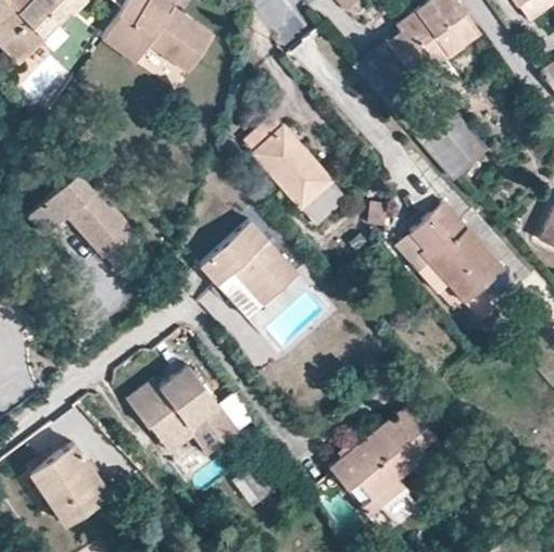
[(0,0),(0,32),(8,39),(0,46),(0,47),(17,65),(82,0),(0,0)]
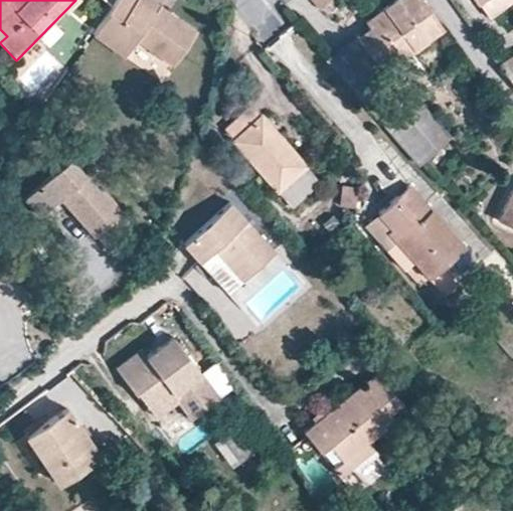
[(137,0),(120,0),(95,37),(126,59),(138,41),(173,67),(197,33),(161,7),(156,13),(138,0),(137,0)]
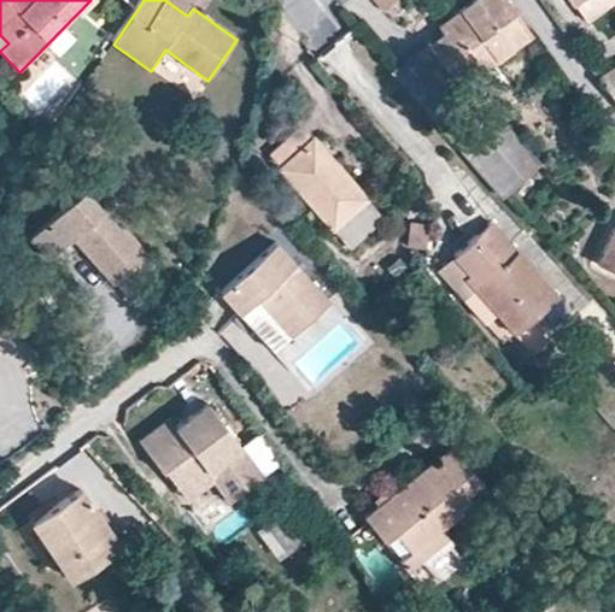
[(181,0),(165,0),(187,16),(193,9),(181,0)]
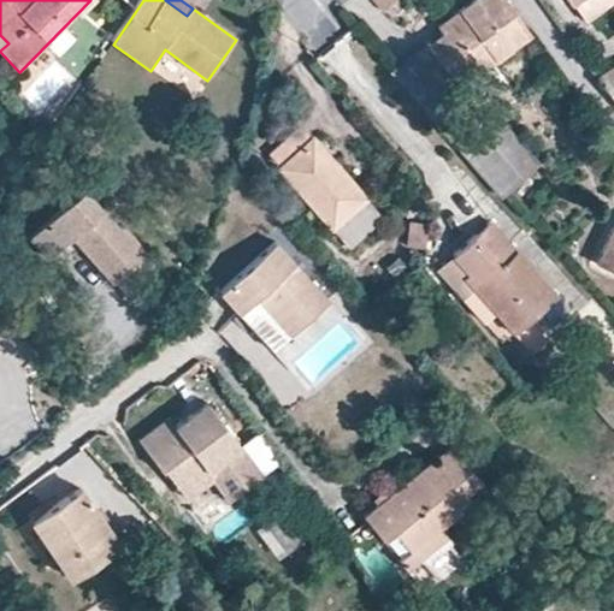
[(396,0),(373,0),(382,10),(396,0)]
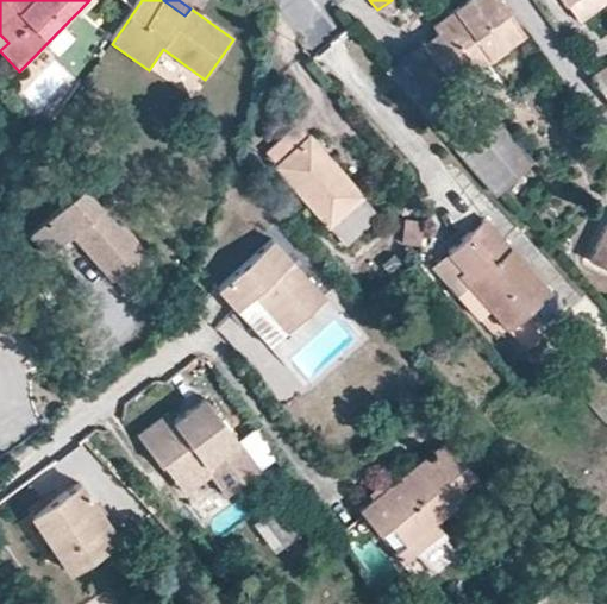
[(407,95),(498,197),(533,164),(499,125),(494,130),(479,112),(476,114),(464,109),(448,92),(525,37),(499,0),(473,0),(455,13),(460,20),(439,35),(387,73),(407,95)]
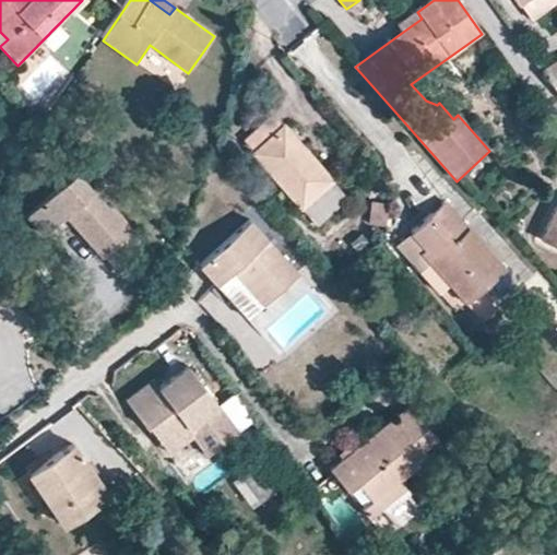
[(533,23),(556,4),(556,0),(531,0),(522,7),(533,23)]
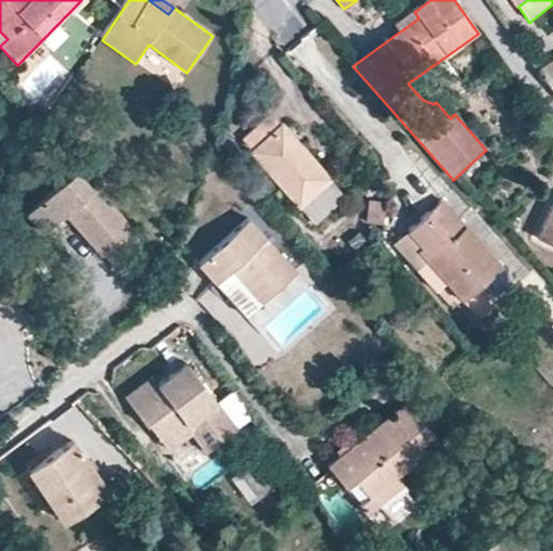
[(419,18),(414,12),(395,25),(400,31),(419,18)]
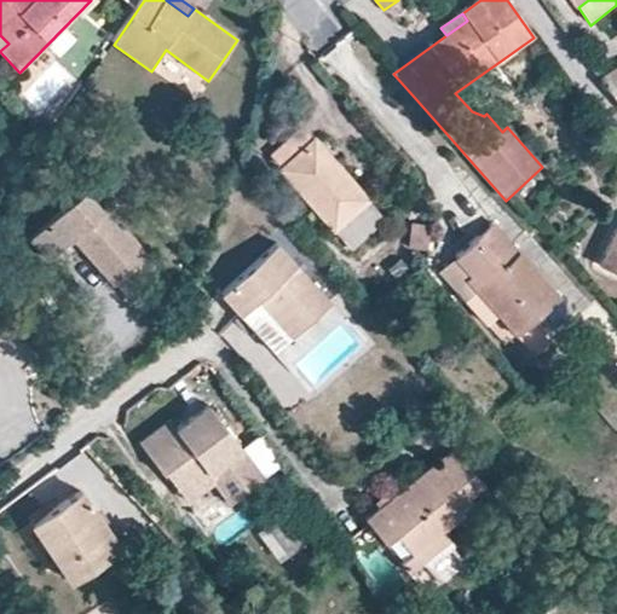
[(616,68),(599,80),(616,102),(616,68)]
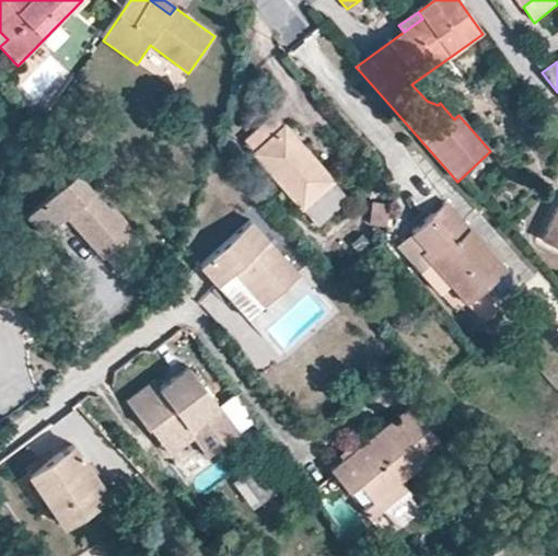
[(253,153),(303,211),(335,184),(285,126),(282,128),(272,117),(245,141),(254,152),(253,153)]
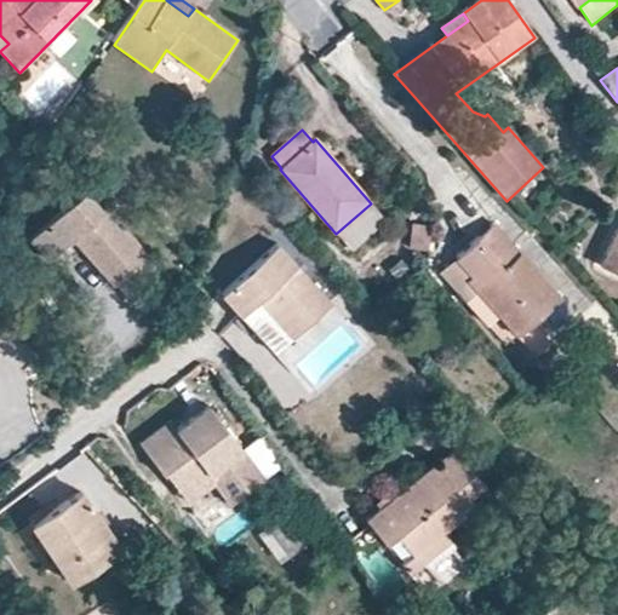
[(50,263),(72,242),(79,236),(89,246),(80,252),(114,287),(118,286),(130,299),(159,274),(146,259),(149,257),(108,212),(104,214),(78,185),(62,199),(70,206),(30,242),(50,263)]
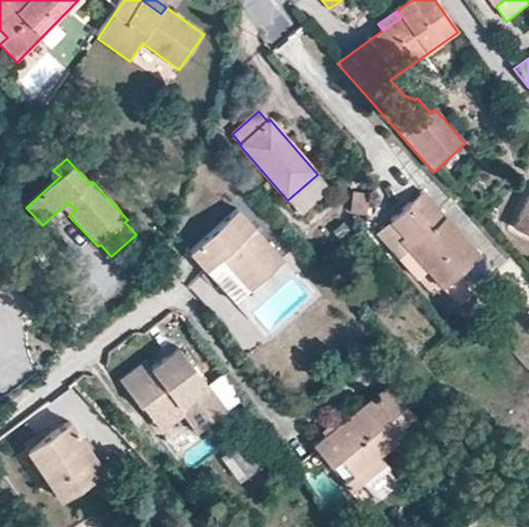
[(317,174),(287,200),(302,216),(330,190),(317,174)]
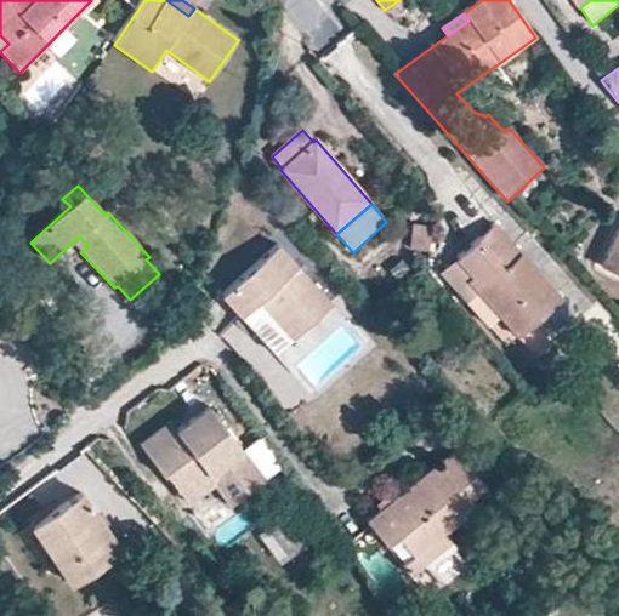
[(412,250),(429,252),(432,228),(415,224),(412,250)]
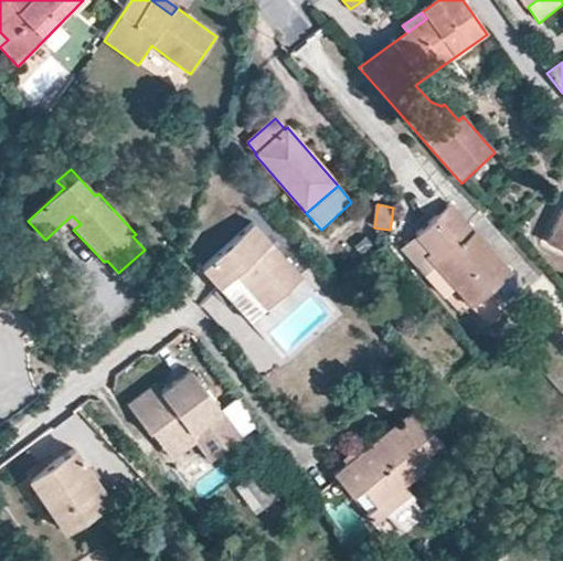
[(470,306),(485,295),(510,273),(452,204),(414,237),(428,253),(425,256),(434,266),(470,306)]
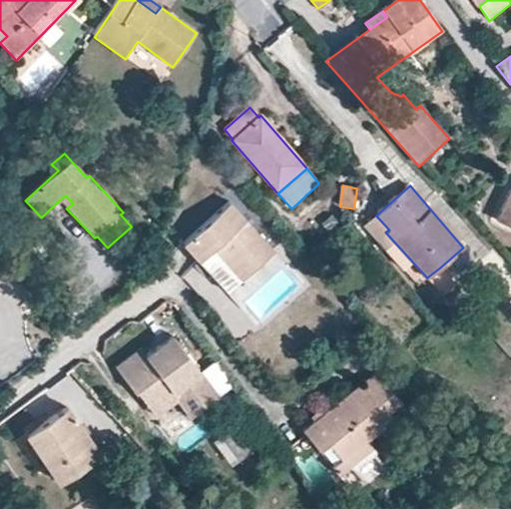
[(510,187),(509,188),(494,220),(510,227),(510,187)]
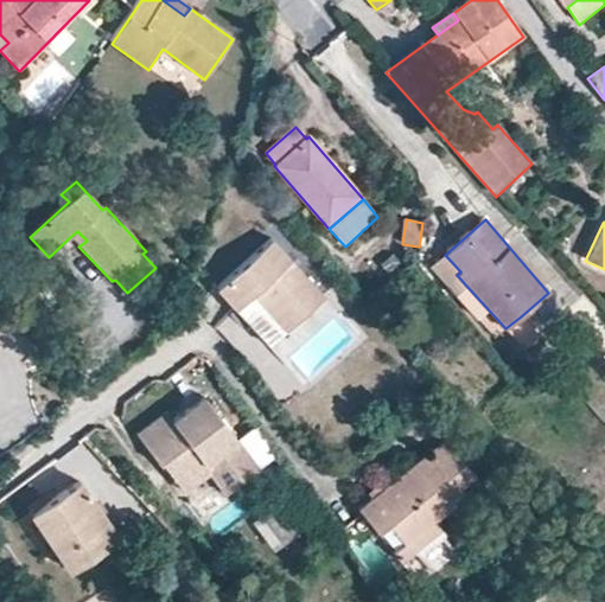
[(77,231),(70,237),(78,247),(87,241),(77,231)]
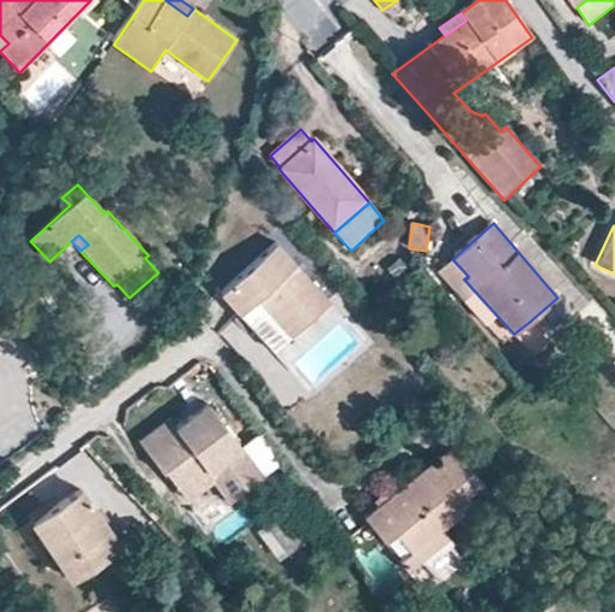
[(274,353),(331,302),(277,243),(222,294),(274,353)]
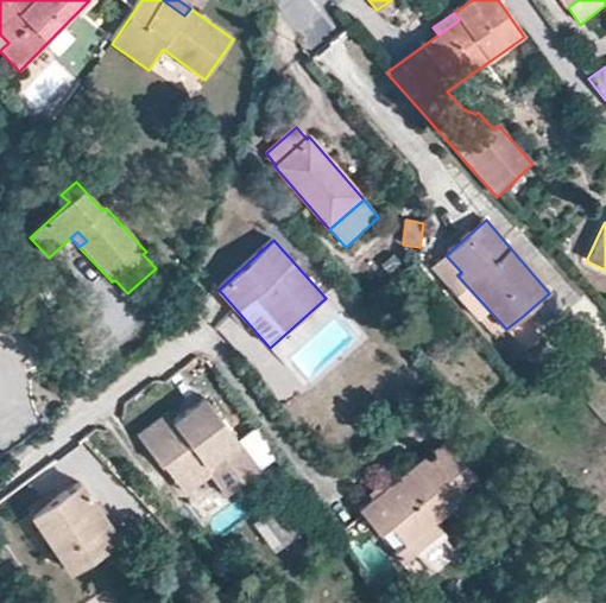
[(461,272),(446,255),(431,268),(455,297),(467,286),(458,275),(461,272)]
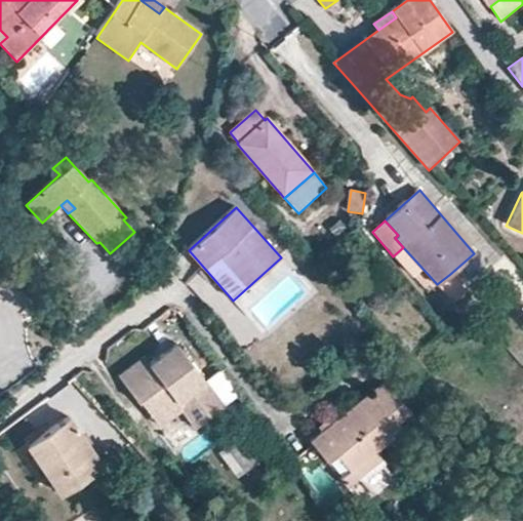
[(468,291),(450,274),(437,284),(453,304),(468,291)]
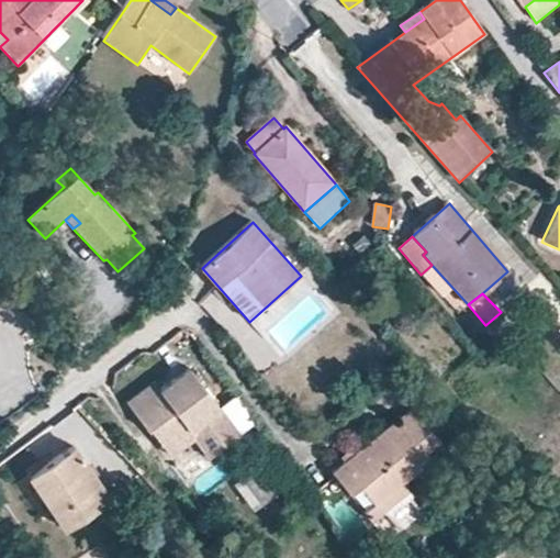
[(170,399),(141,421),(154,439),(157,438),(171,457),(196,439),(214,466),(244,445),(197,380),(170,399)]
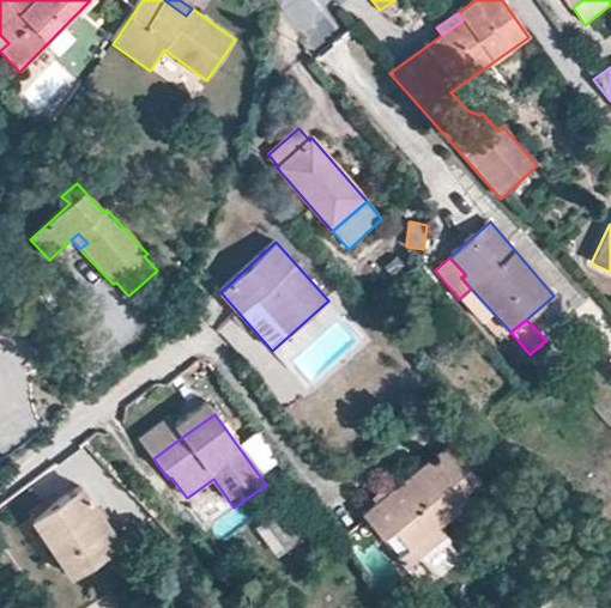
[(150,453),(153,458),(186,435),(181,430),(150,453)]
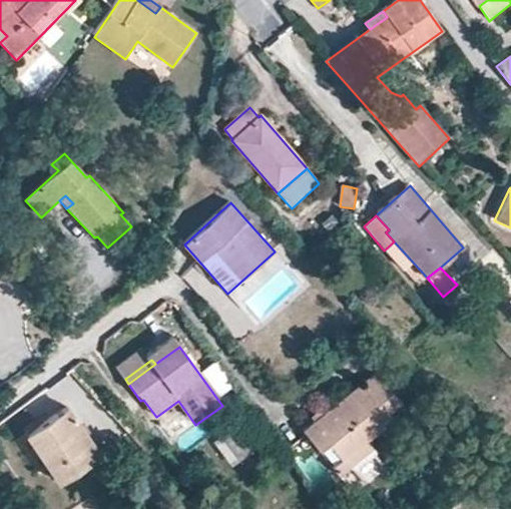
[(358,446),(366,440),(393,420),(388,414),(401,403),(376,373),(303,431),(319,452),(328,444),(341,460),(358,446)]
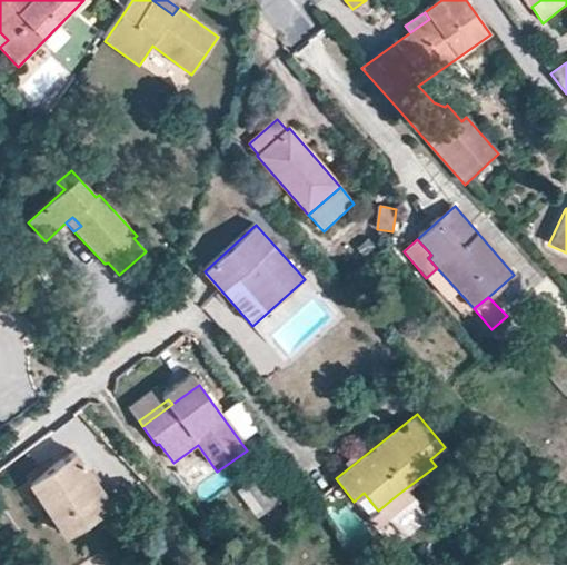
[(97,485),(88,474),(76,455),(32,485),(66,537),(110,506),(97,485)]
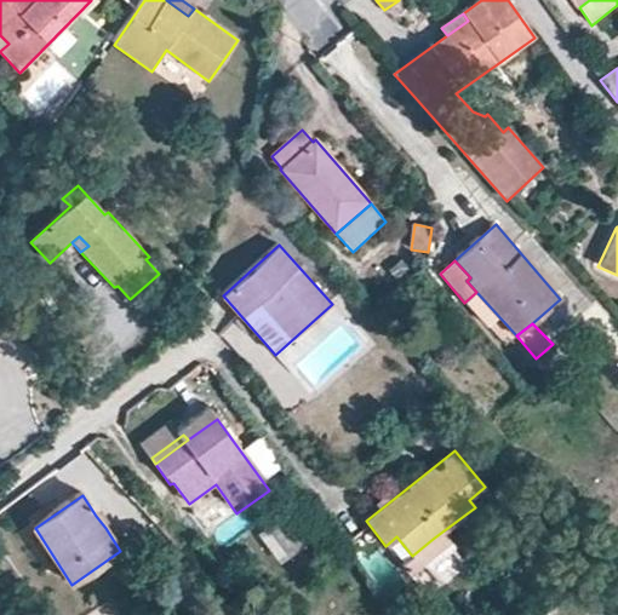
[(102,512),(96,516),(106,528),(110,524),(102,512)]
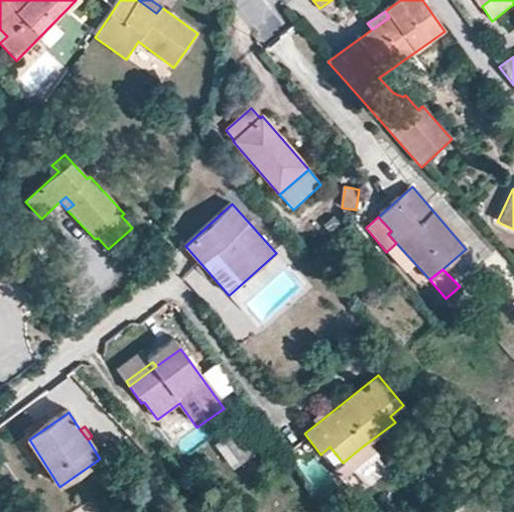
[(241,464),(255,453),(237,429),(223,440),(241,464)]
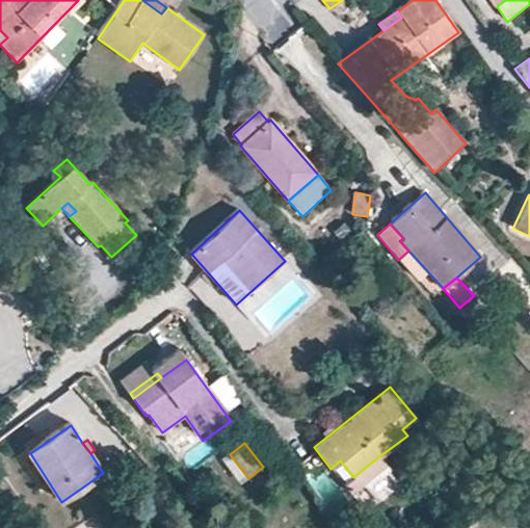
[(387,467),(379,456),(371,463),(353,477),(343,485),(351,496),(387,467)]
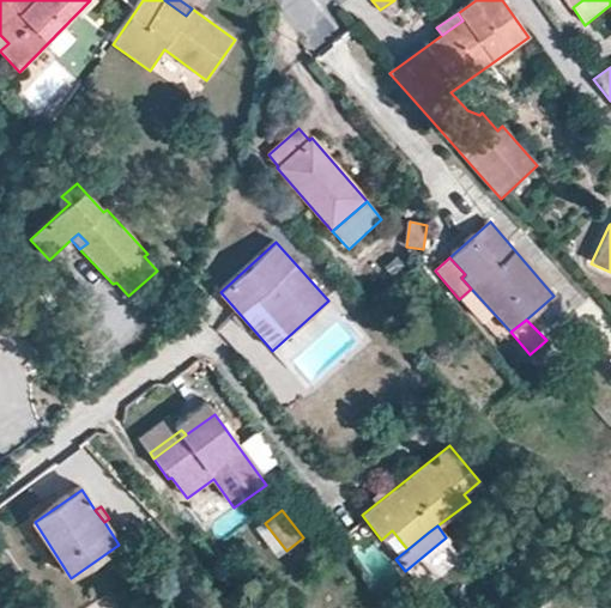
[(28,585),(4,548),(0,549),(0,582),(6,591),(11,589),(16,595),(28,585)]
